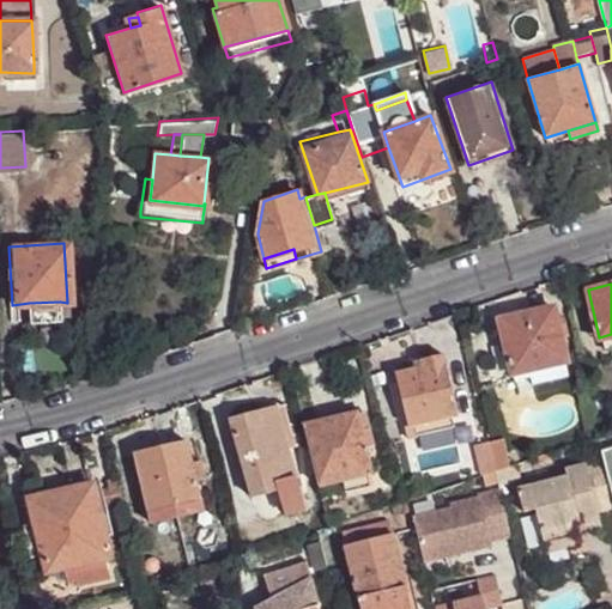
[(61,320),(60,302),(29,303),(30,322),(61,320)]
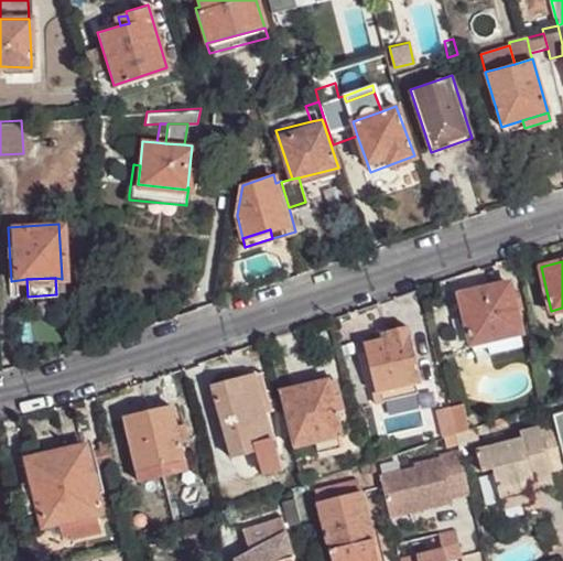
[(510,281),(461,293),(473,343),(486,340),(488,352),(520,344),(518,332),(522,330),(510,281)]
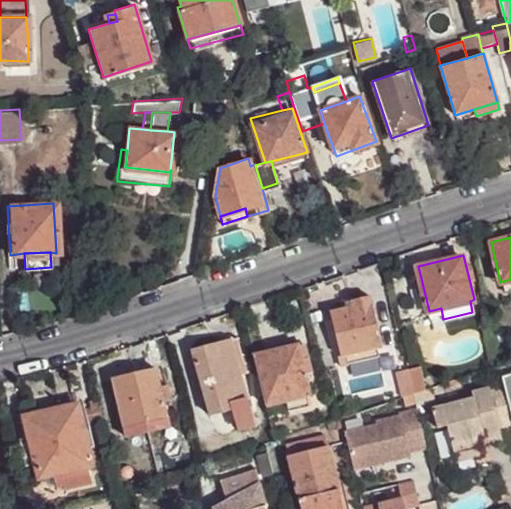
[(345,355),(376,346),(380,345),(377,333),(367,294),(350,298),(352,305),(329,311),(340,356),(345,355)]
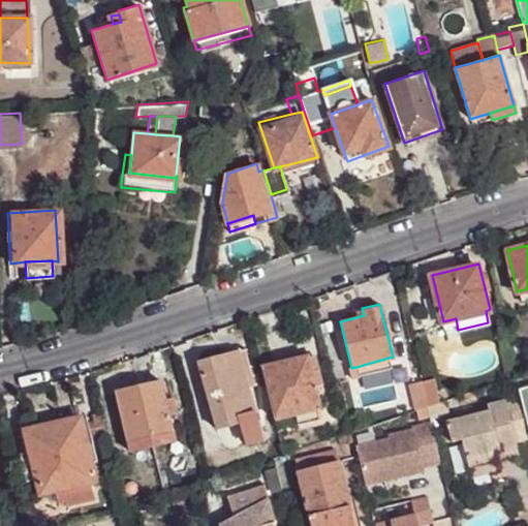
[(245,346),(237,348),(246,384),(254,382),(245,346)]
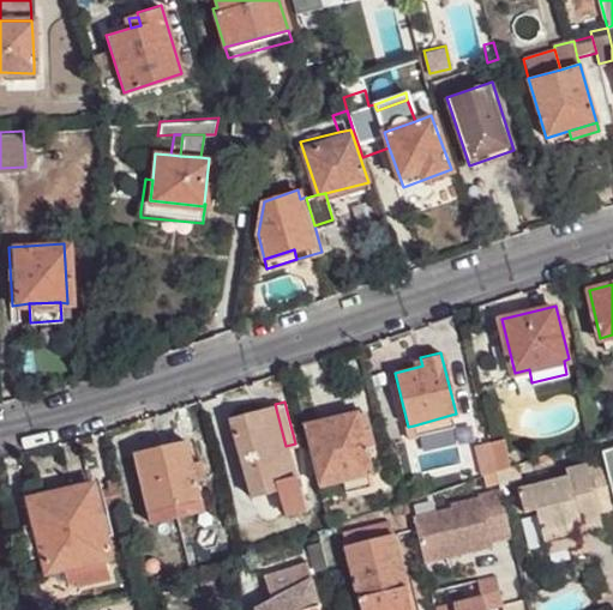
[(286,446),(275,404),(228,417),(242,465),(250,495),(271,489),(270,484),(295,477),(286,446)]
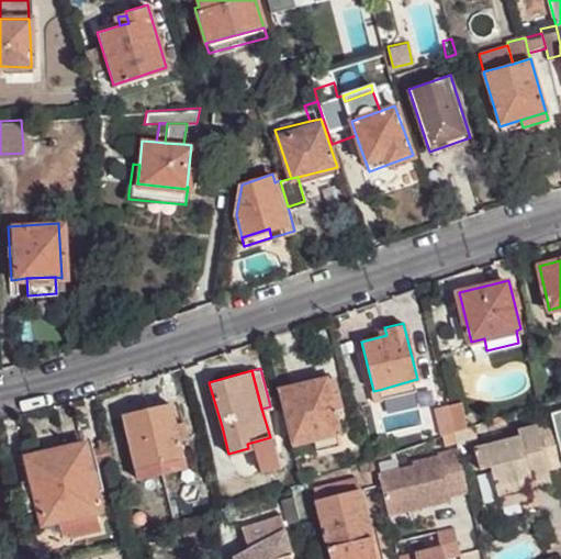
[(277,389),(290,443),(313,437),(337,431),(324,378),(277,389)]
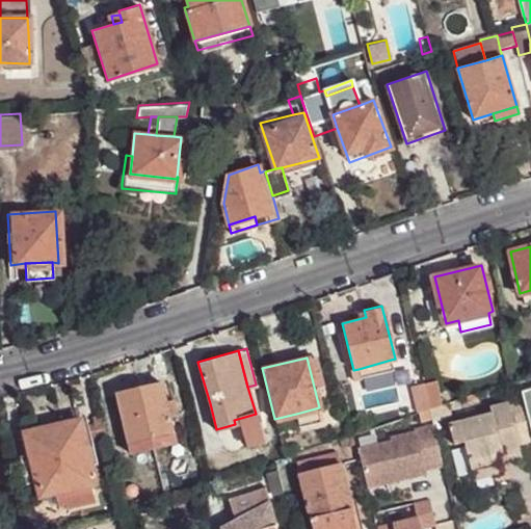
[(392,365),(391,360),(359,369),(360,377),(393,369),(392,365)]
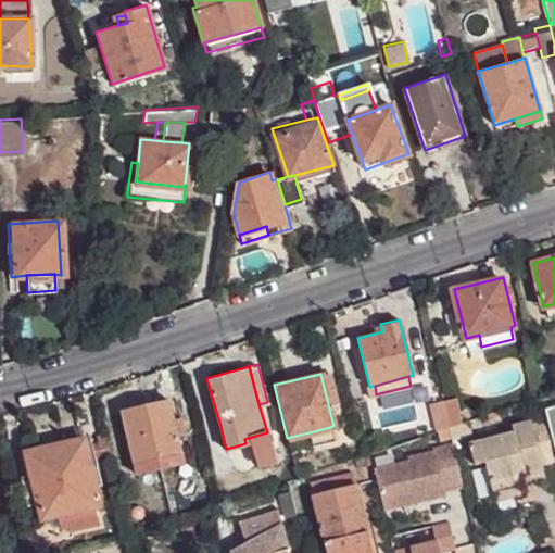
[(219,422),(206,378),(201,379),(214,424),(219,422)]
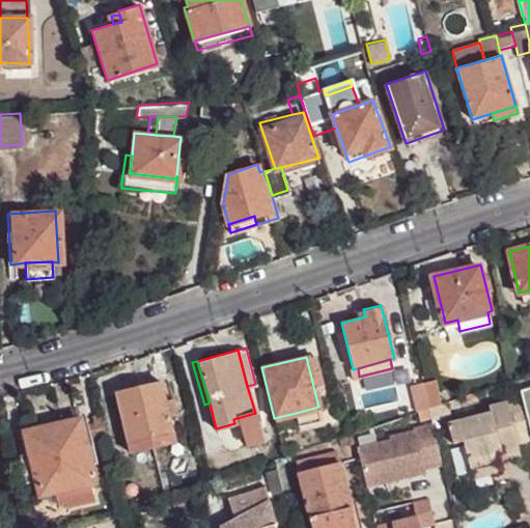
[(359,377),(358,368),(353,369),(351,369),(353,378),(359,377)]
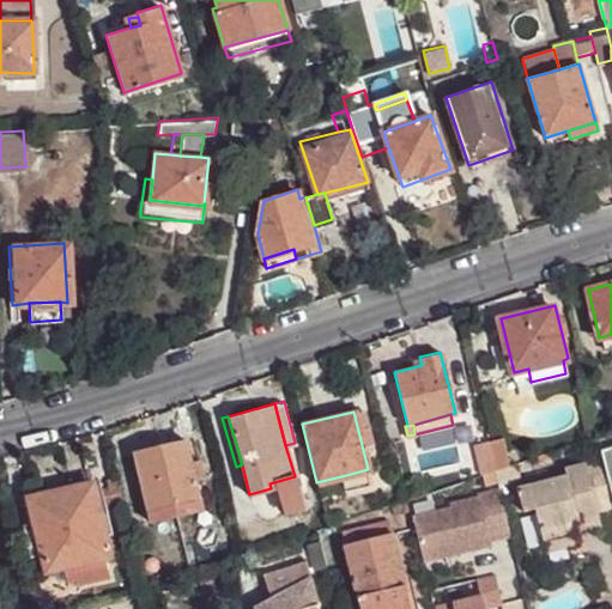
[(146,507),(198,497),(194,481),(189,461),(185,437),(133,450),(146,507)]
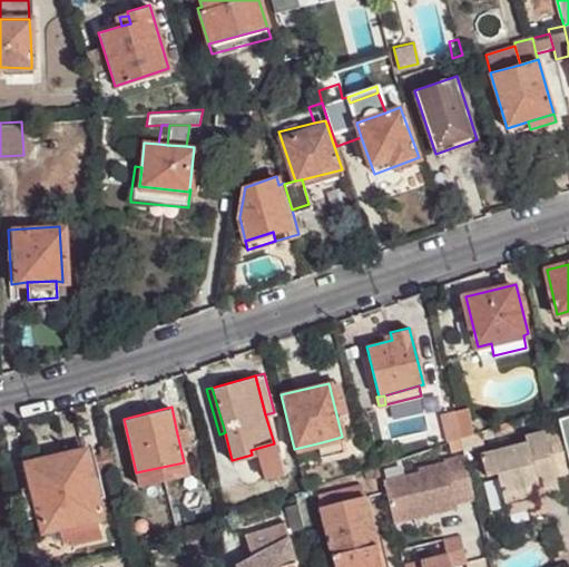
[(452,410),(457,428),(459,438),(469,433),(472,432),(466,407),(452,410)]
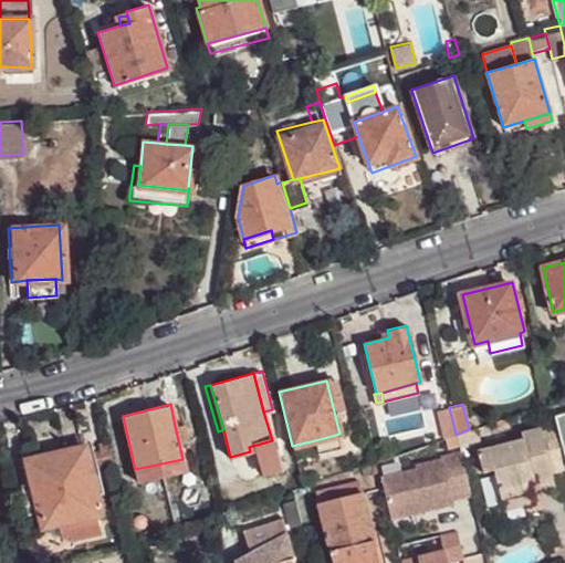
[(556,426),(564,461),(564,412),(554,415),(556,426)]
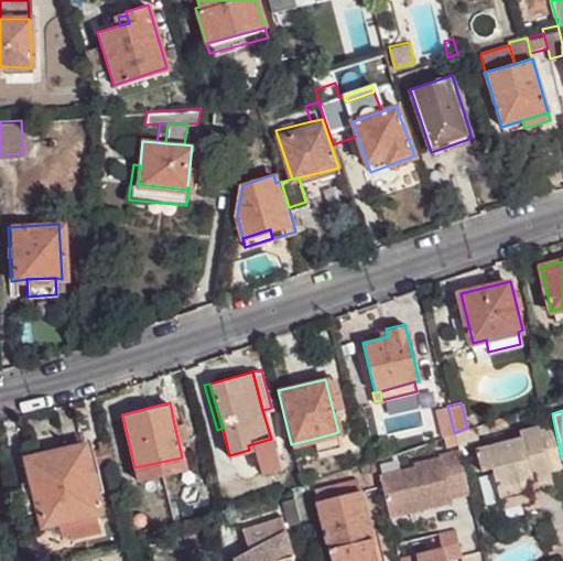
[(494,425),(491,420),(474,425),(476,431),(494,425)]
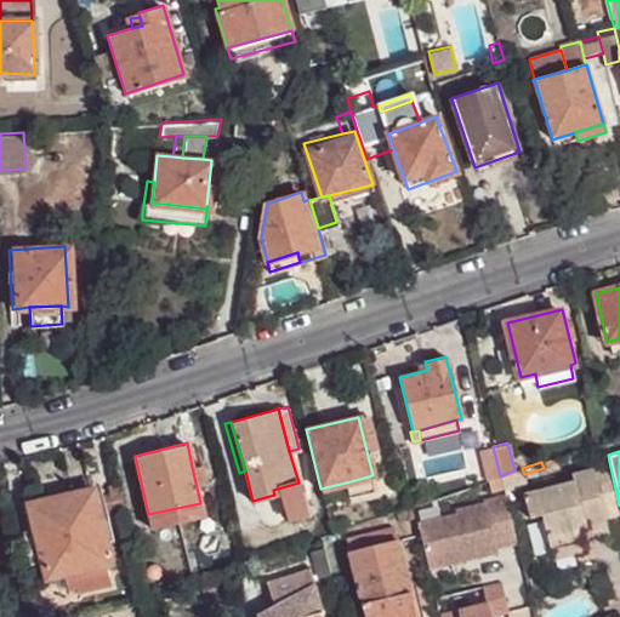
[(202,464),(192,467),(197,487),(206,486),(202,464)]
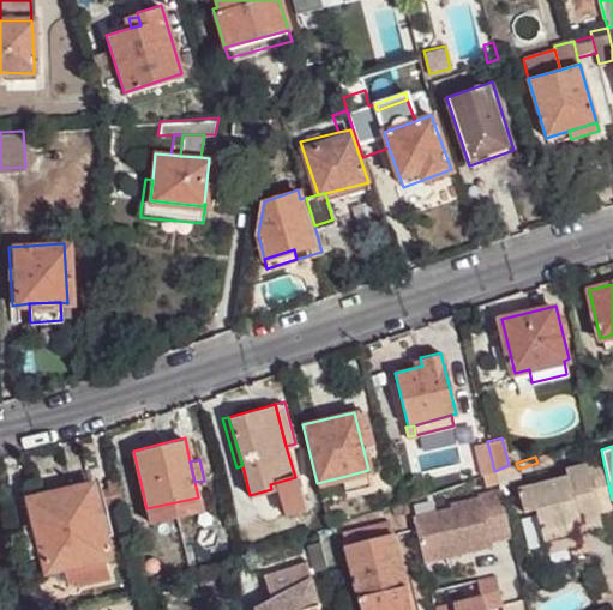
[(482,475),(494,471),(492,460),(480,464),(482,475)]
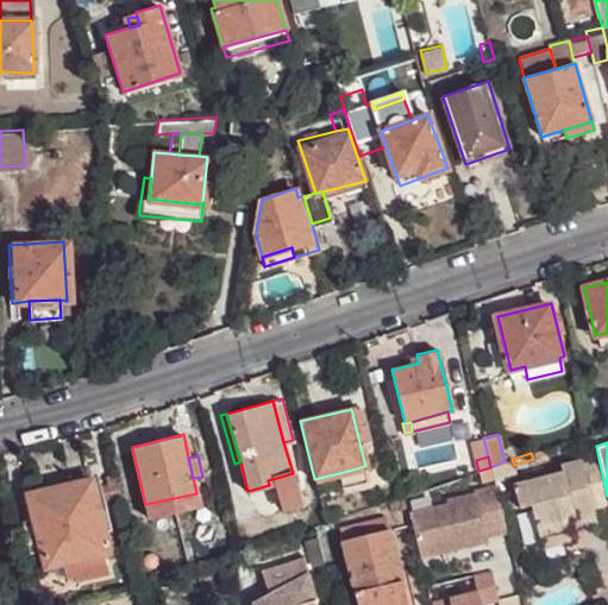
[(594,506),(607,503),(607,496),(599,458),(563,466),(564,473),(516,485),(522,508),(533,505),(543,547),(575,539),(572,528),(570,518),(595,512),(594,506)]
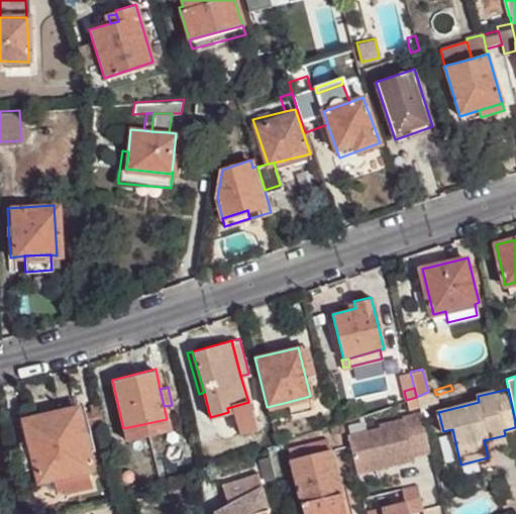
[(436,395),(434,390),(428,392),(425,393),(416,397),(418,405),(437,399),(436,395)]
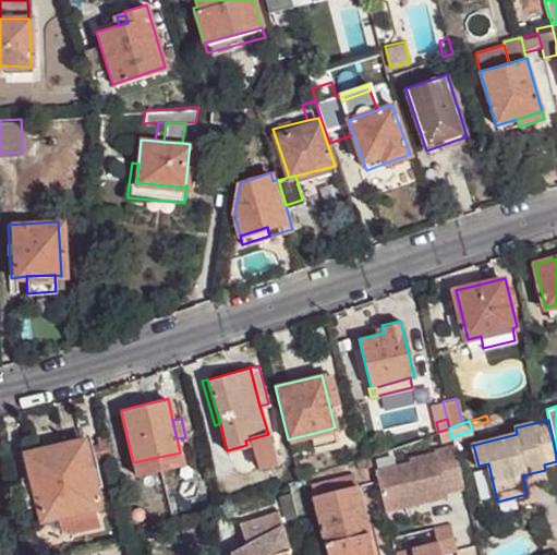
[(338,442),(335,427),(311,434),(314,447),(338,442)]
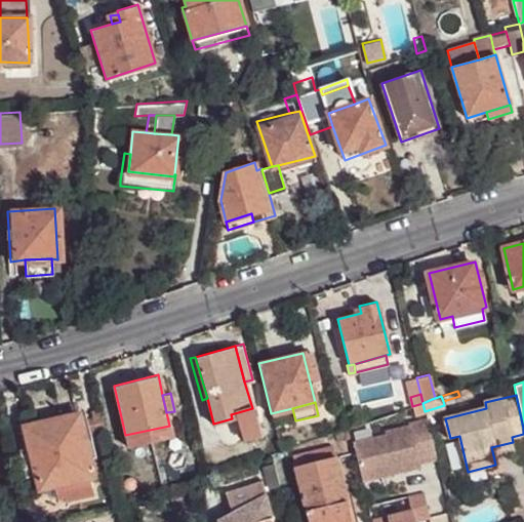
[(425,411),(422,403),(412,406),(415,414),(425,411)]
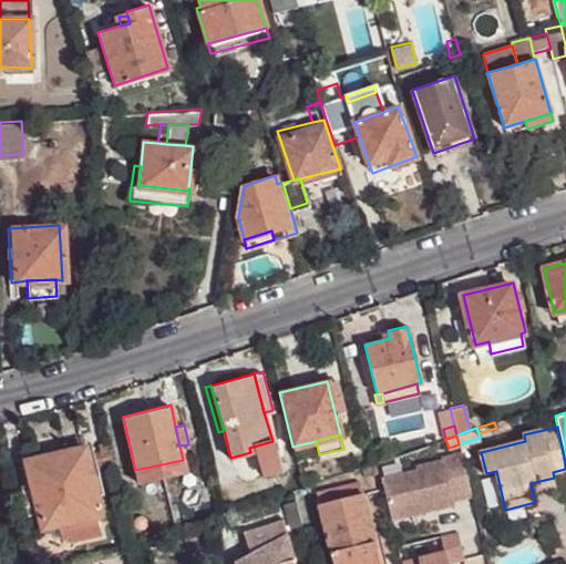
[(78,443),(80,450),(84,449),(90,473),(96,472),(89,440),(78,443)]
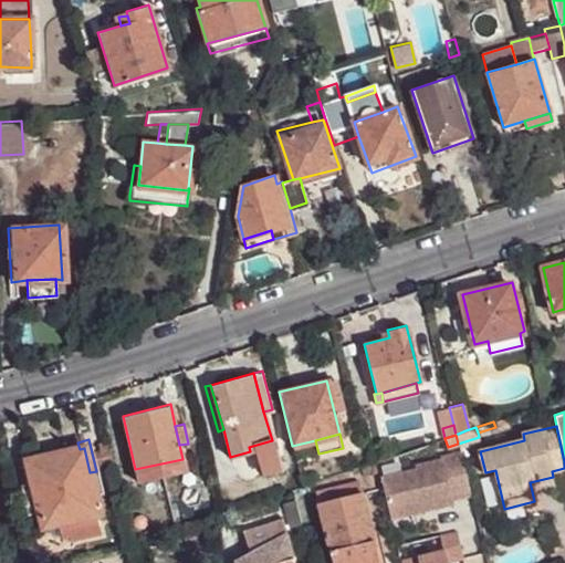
[(280,470),(272,440),(249,447),(250,451),(257,477),(280,470)]
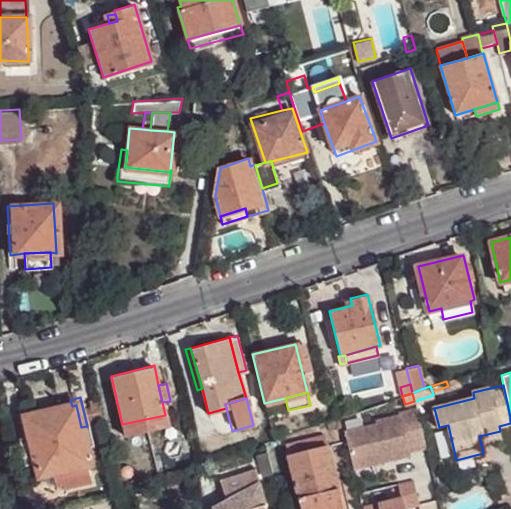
[(76,405),(72,406),(28,416),(23,417),(33,463),(36,477),(42,476),(85,464),(90,463),(81,427),(76,405)]
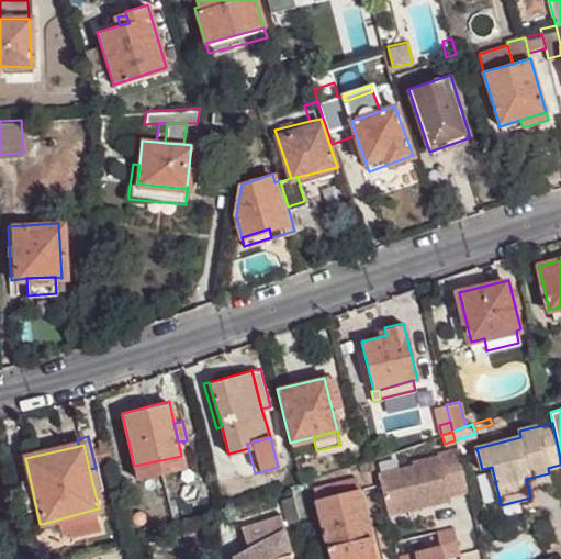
[(449,495),(468,491),(457,448),(436,454),(436,456),(411,462),(412,466),(376,474),(385,516),(450,500),(449,495)]
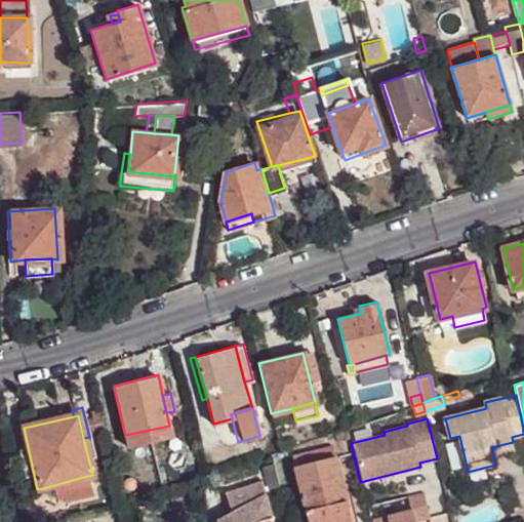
[(24,477),(34,475),(24,428),(29,427),(28,422),(16,424),(22,447),(17,448),(24,477)]
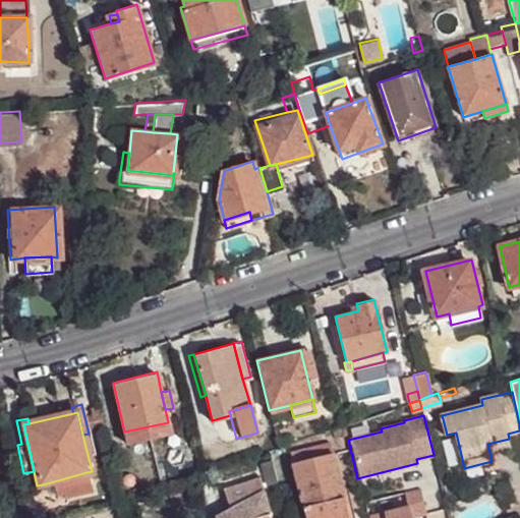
[(171,433),(168,422),(124,432),(127,443),(171,433)]
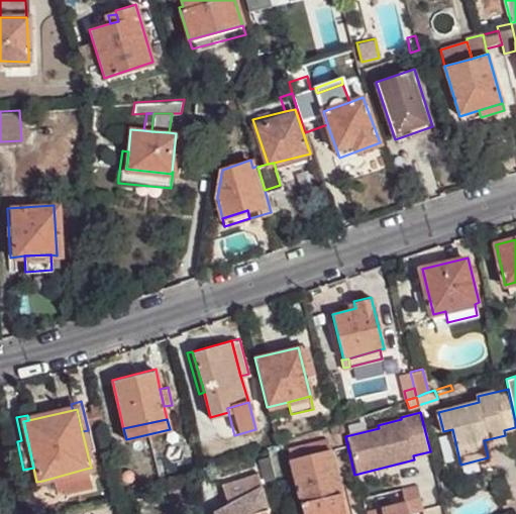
[(507,444),(505,435),(484,440),(486,448),(507,444)]
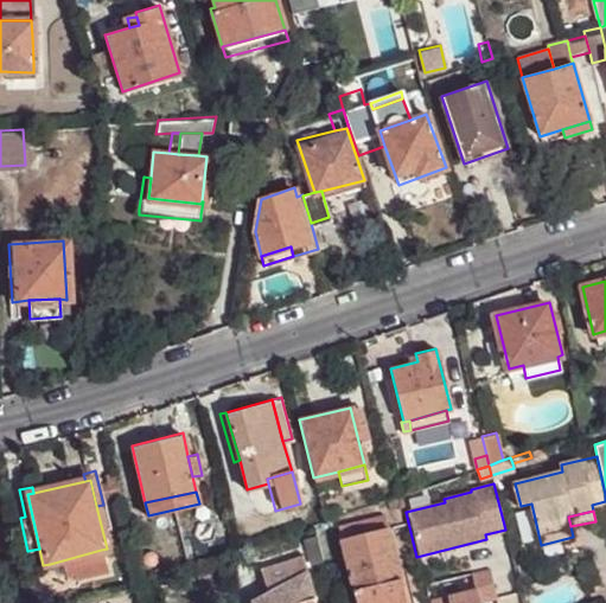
[(338,538),(386,527),(382,514),(336,525),(338,538)]
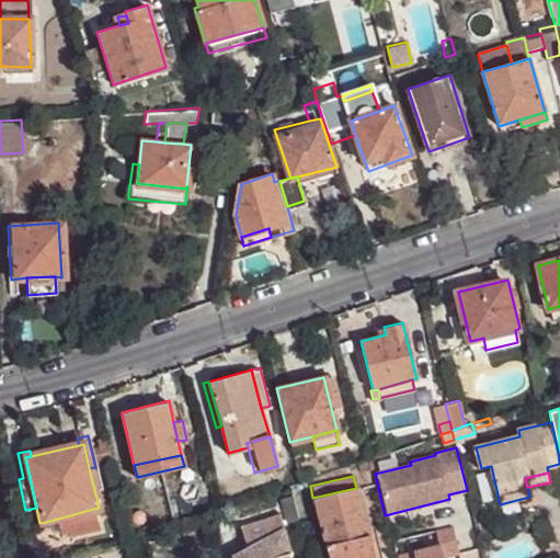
[(323,548),(367,536),(356,488),(312,498),(323,548)]
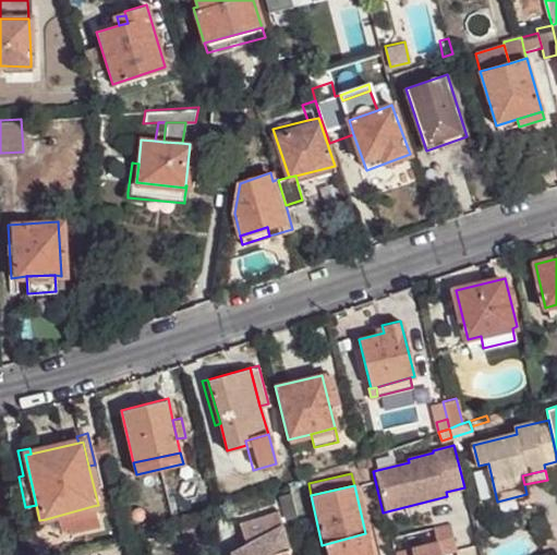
[(97,525),(93,506),(46,519),(48,531),(67,526),(69,532),(97,525)]
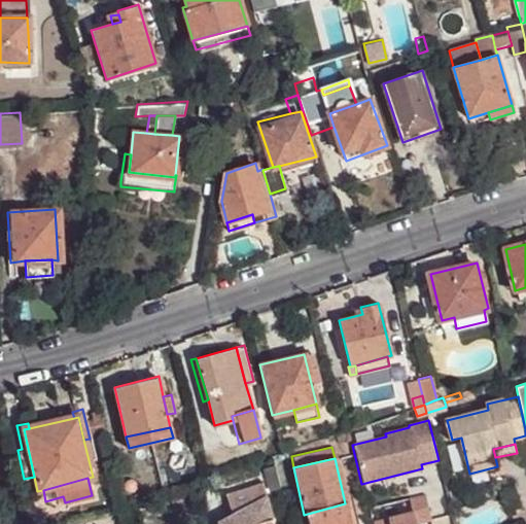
[(271,523),(270,519),(260,480),(223,493),(229,515),(215,521),(215,523),(271,523)]
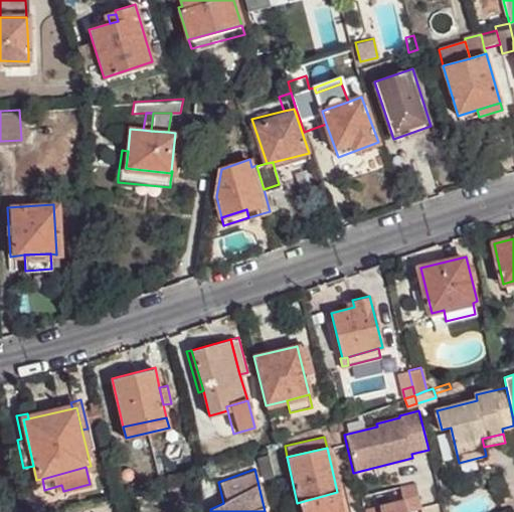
[(362,510),(362,511),(403,511),(404,511),(418,507),(412,482),(397,486),(400,501),(362,510)]
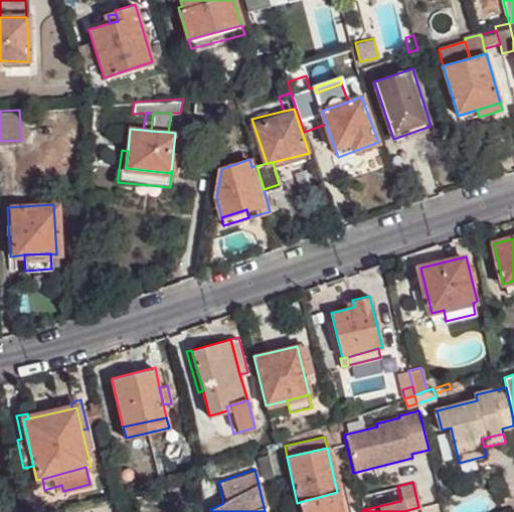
[(341,511),(337,492),(297,503),(299,511),(341,511)]
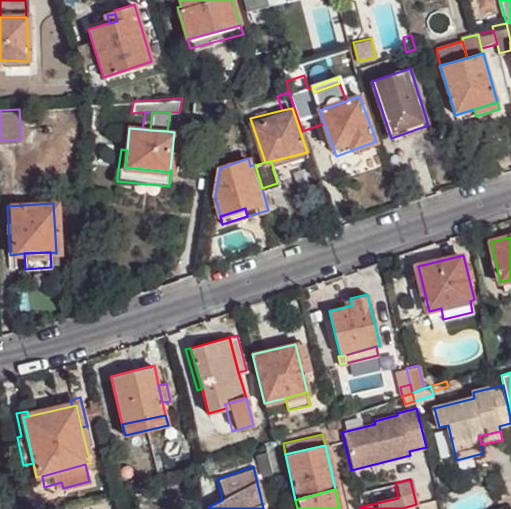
All buildings are outlined.
